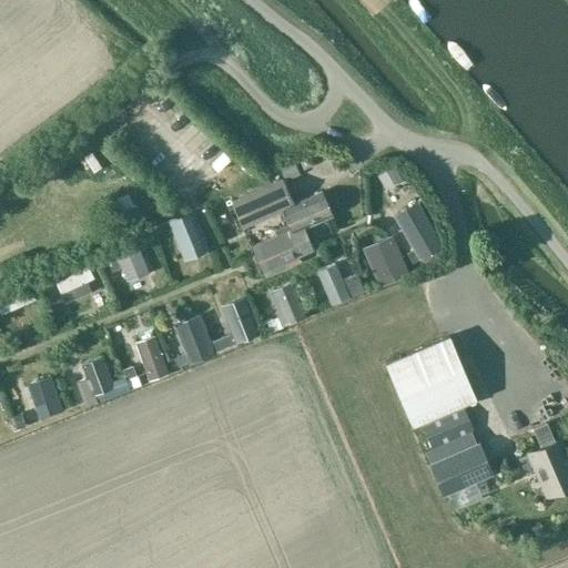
[(334,166),(337,158),(330,155),(326,163),(334,166)]
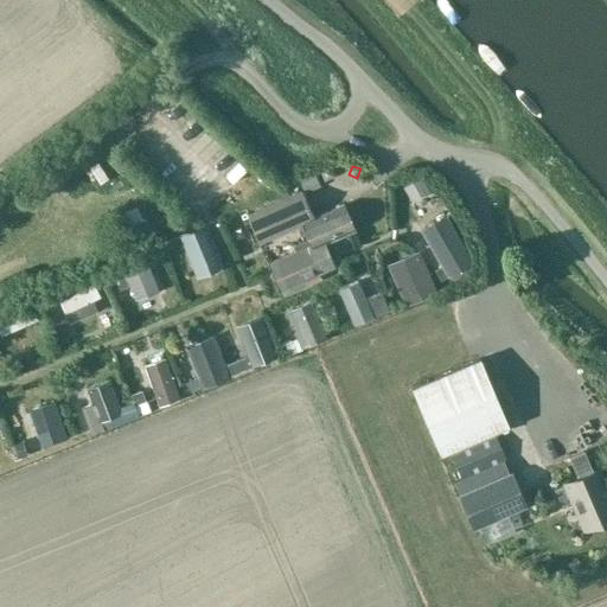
[(306,192),(319,186),(312,168),(299,174),(306,192)]
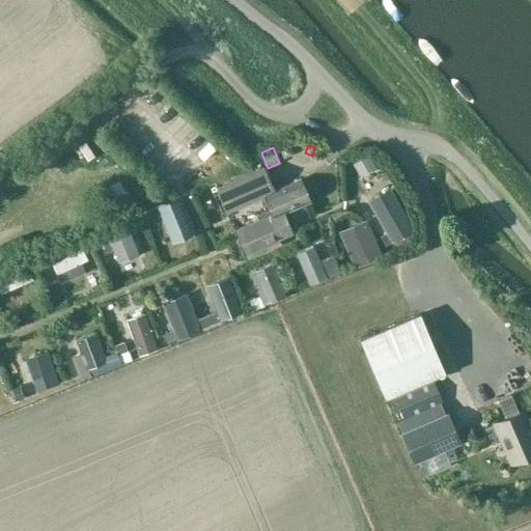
[(358,173),(372,165),(368,158),(354,166),(358,173)]
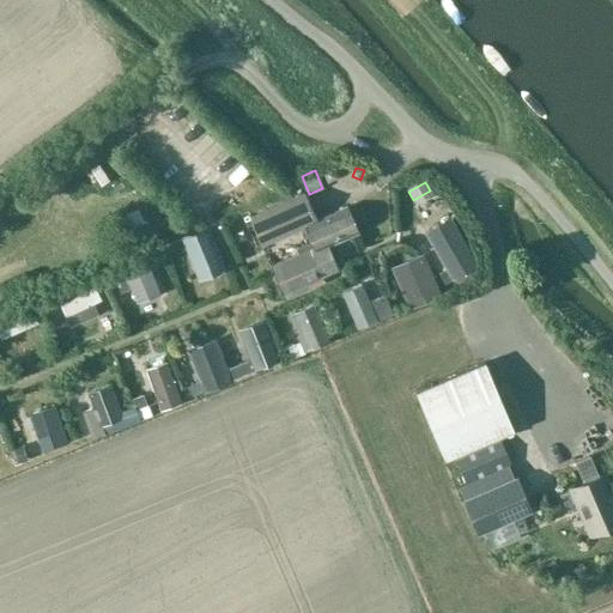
[(357,231),(351,219),(346,207),(316,219),(304,192),(250,216),(262,246),(305,226),(313,244),(315,249),(328,243),(357,231)]
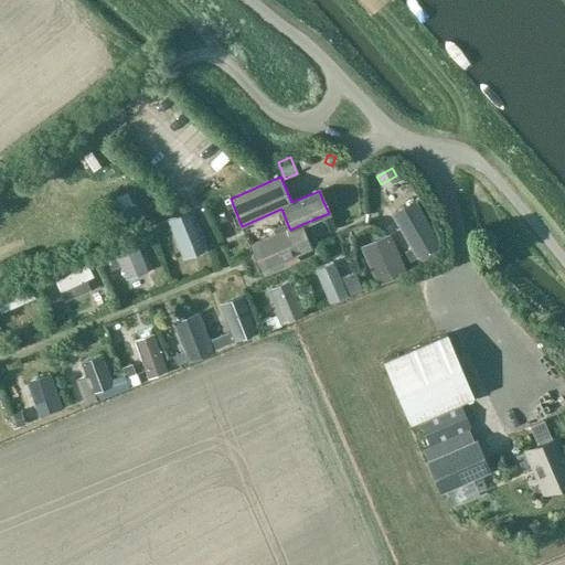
[(104,217),(124,216),(124,196),(103,196),(104,217)]
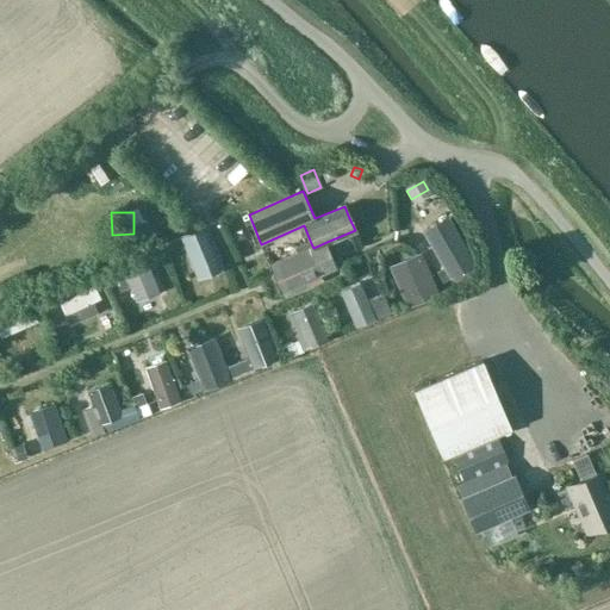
[(422,231),(450,279),(477,263),(448,216),(422,231)]
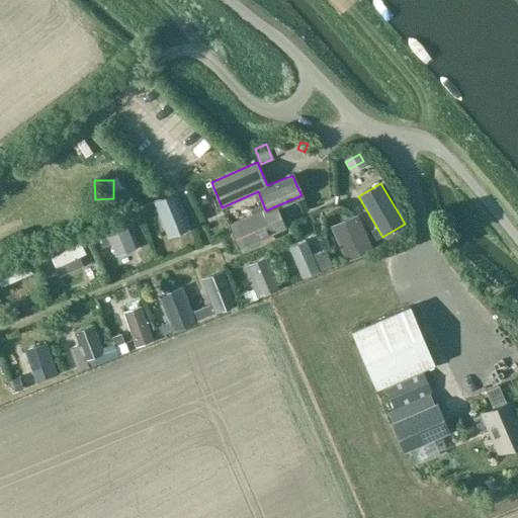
[(156,210),(167,237),(190,227),(176,191),(143,204),(147,213),(156,210)]
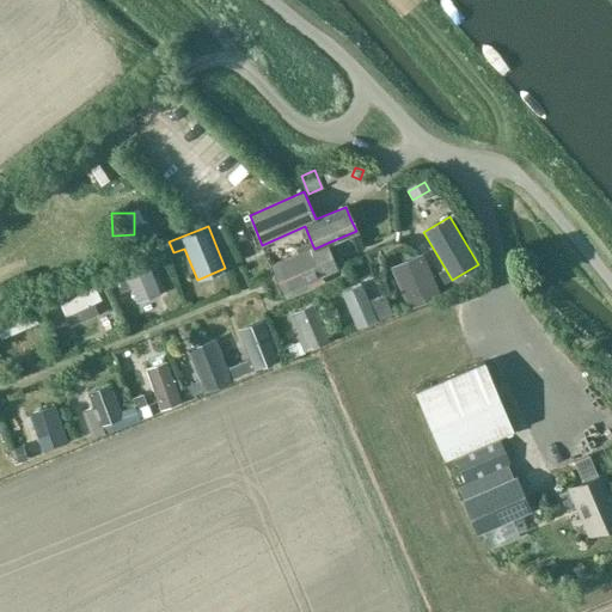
[(314,249),(312,244),(269,263),(285,298),(324,280),(323,275),(338,268),(328,243),(314,249)]
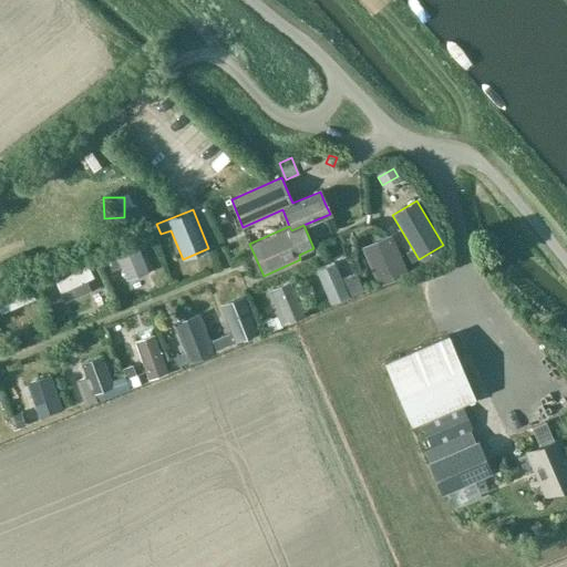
[(361,248),(378,286),(409,272),(392,235),(361,248)]
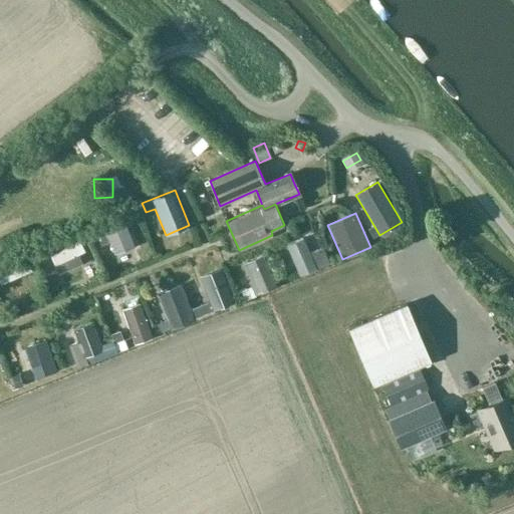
[(102,221),(92,225),(100,246),(109,242),(114,254),(135,245),(122,219),(104,226),(102,221)]
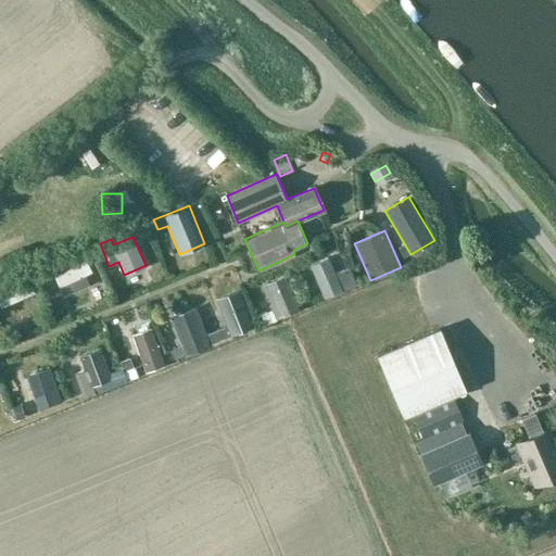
[(71,252),(61,256),(63,263),(73,258),(71,252)]
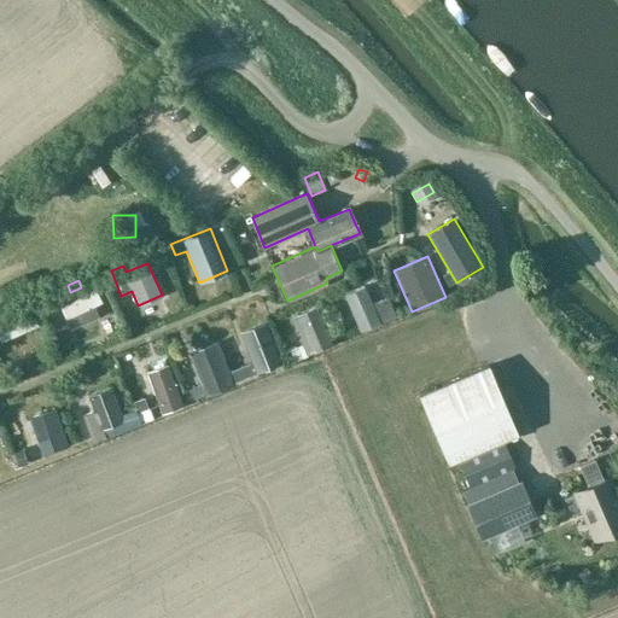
[(344,296),(360,331),(380,322),(365,286),(344,296)]
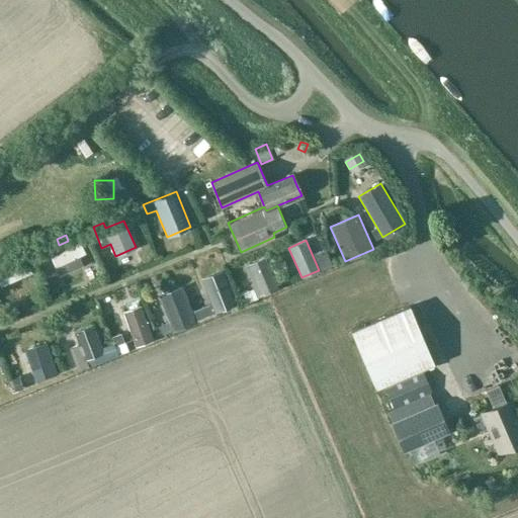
[(45,257),(51,273),(77,263),(71,247),(45,257)]
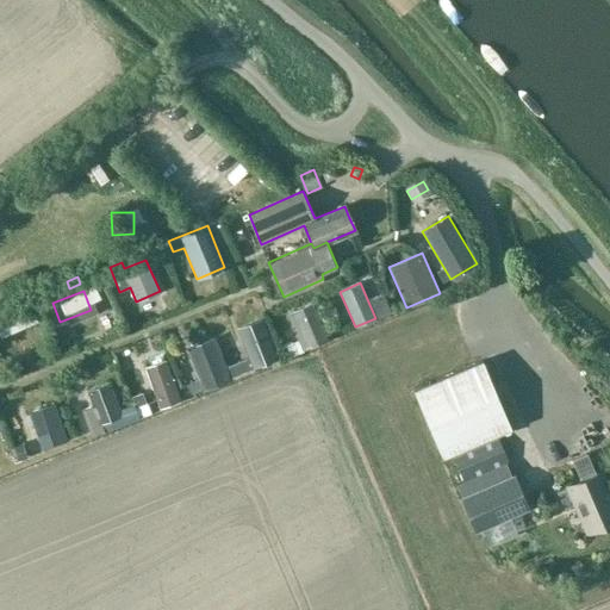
[(304,350),(328,340),(311,303),(288,313),(304,350)]
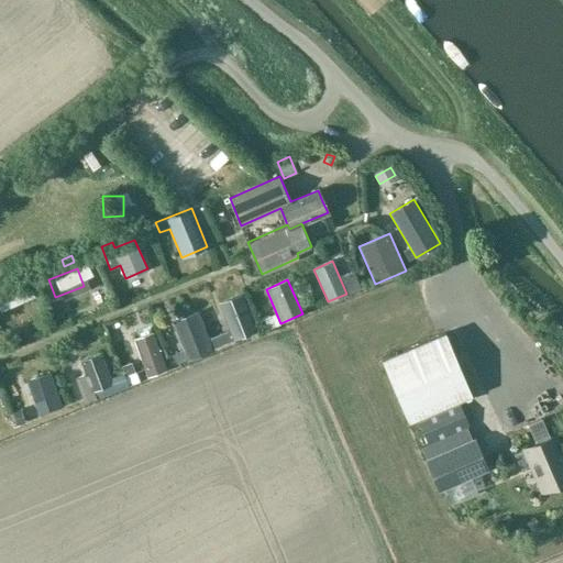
[(0,306),(30,298),(28,289),(0,296),(0,306)]
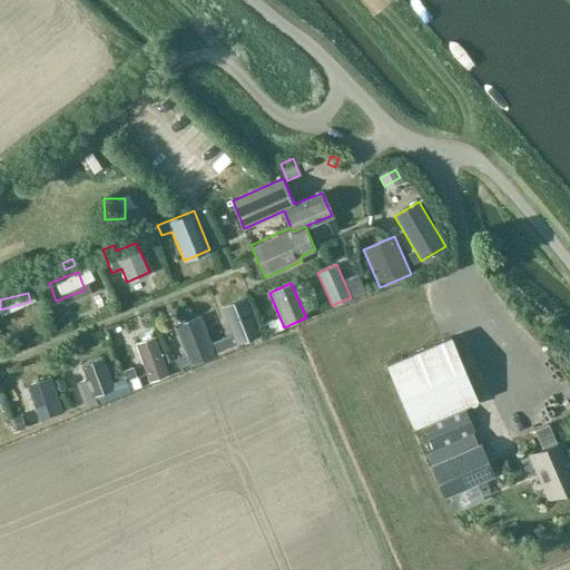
[(236,345),(259,335),(245,297),(220,307),(236,345)]
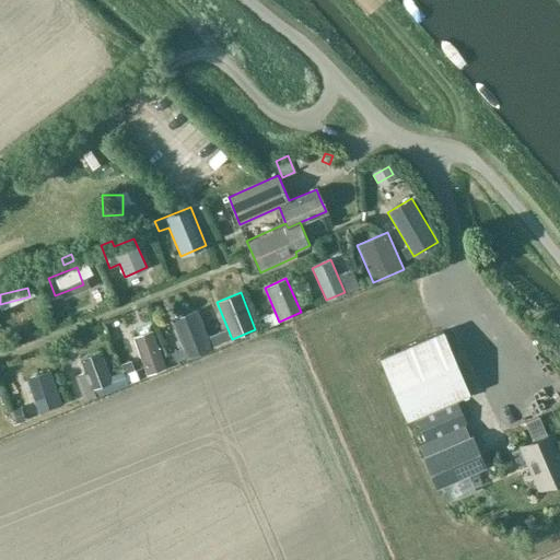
[(171,319),(186,359),(213,348),(197,310),(171,319)]
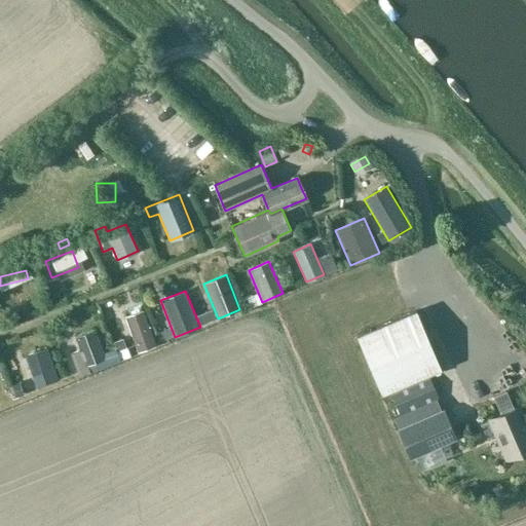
[(246,309),(255,305),(252,295),(241,299),(246,309)]
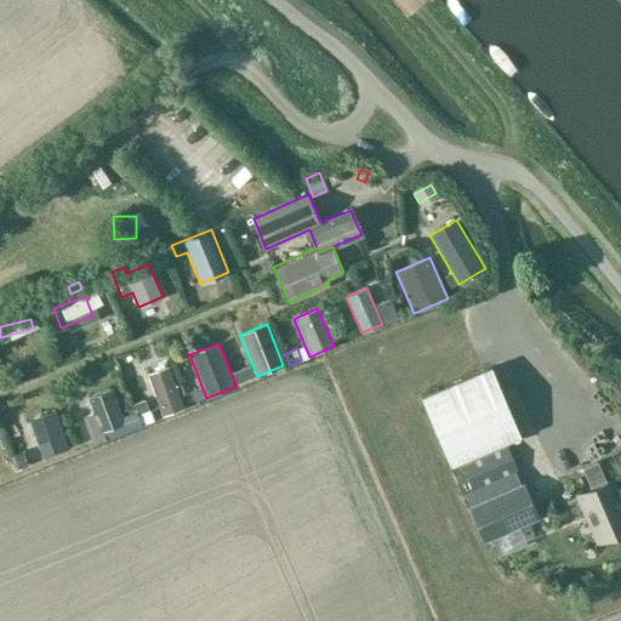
[(450,463),(519,433),(491,365),(421,396),(450,463)]
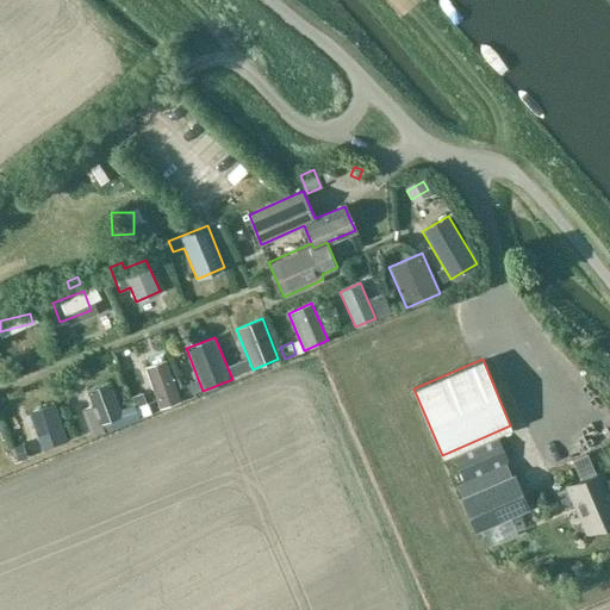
[(144,368),(160,409),(181,402),(166,360),(144,368)]
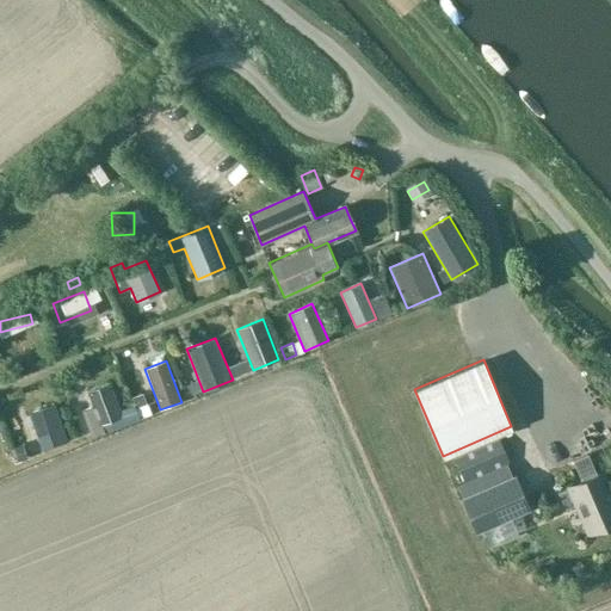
[(87,393),(102,425),(123,415),(109,383),(87,393)]
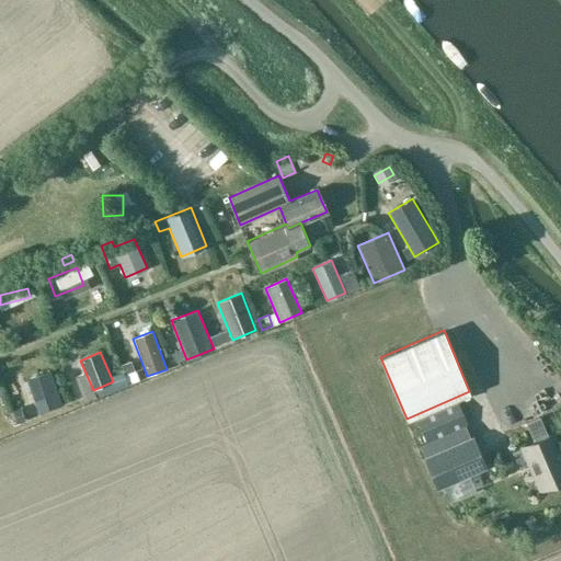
[(130,361),(121,365),(124,375),(135,370),(130,361)]
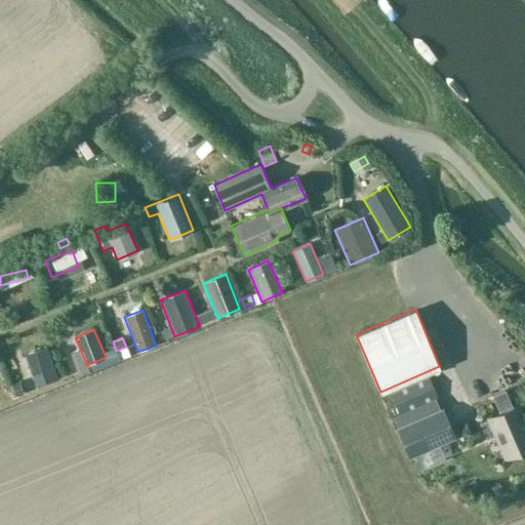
[(46,348),(27,355),(37,386),(57,379),(46,348)]
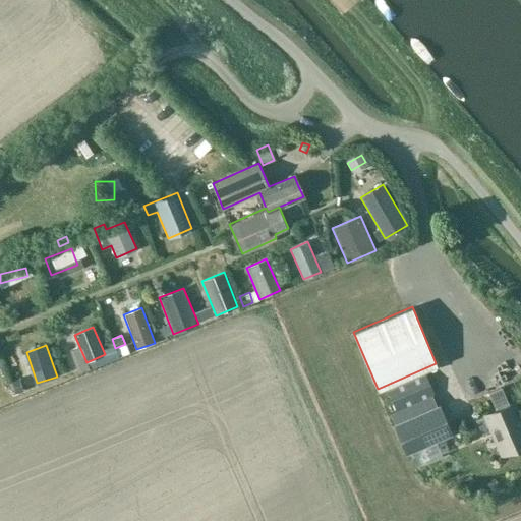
[(425,373),(388,389),(396,409),(389,412),(405,452),(408,450),(414,466),(441,455),(435,440),(451,432),(439,404),(437,405),(432,394),(433,393),(425,373)]
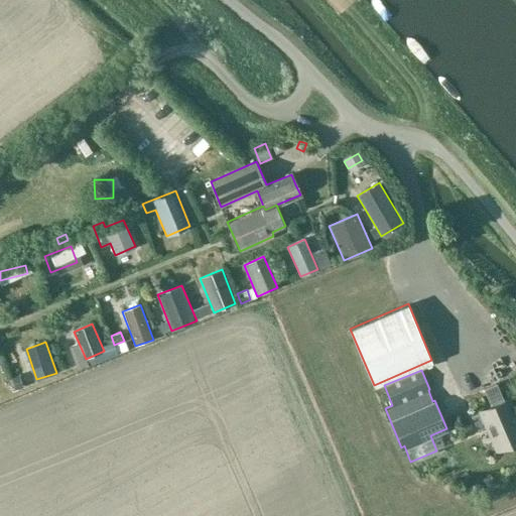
[(14,390),(21,387),(17,376),(11,378),(14,390)]
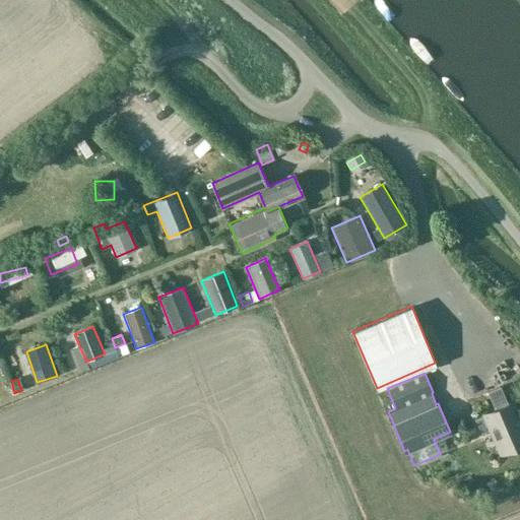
[(499,451),(519,442),(519,419),(511,397),(482,408),(483,410),(473,414),(479,430),(489,426),(499,451)]
